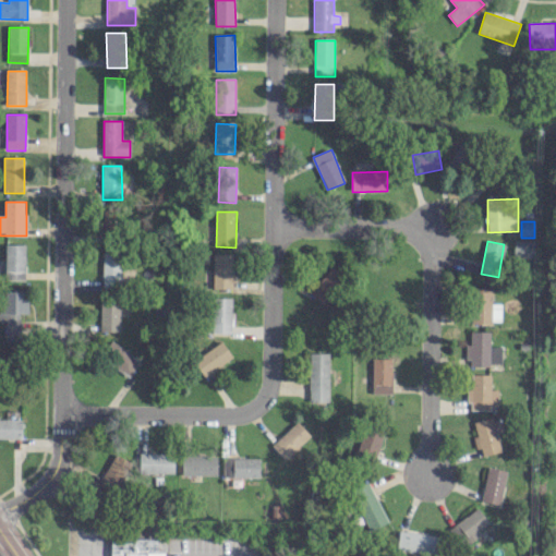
[(534,242),(515,241),(514,258),(533,258),(534,242)]
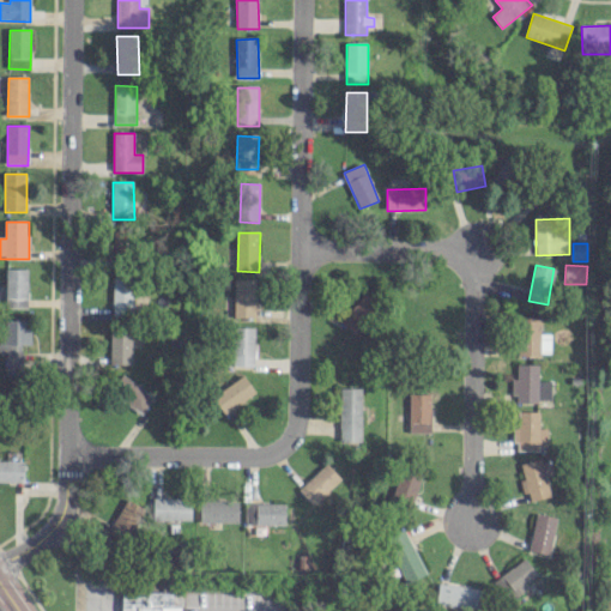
[(28,309),(29,271),(7,270),(7,309),(28,309)]
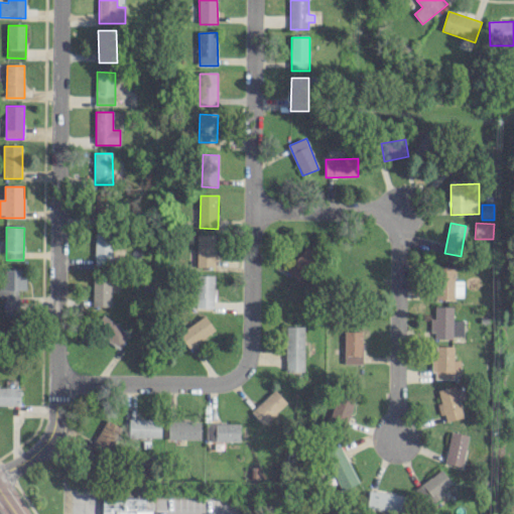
[(198,267),(216,268),(217,236),(199,236),(198,267)]
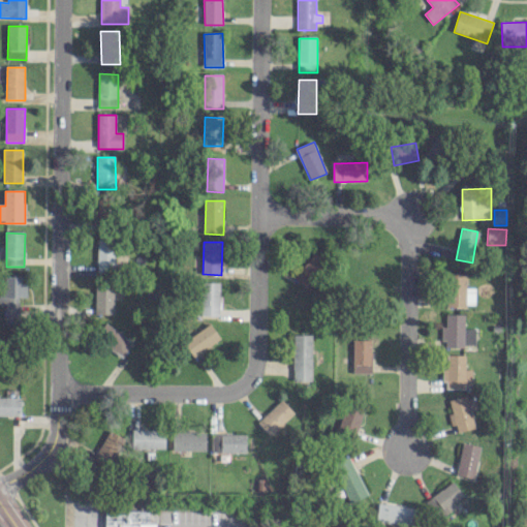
[(116,274),(117,248),(98,247),(97,273),(116,274)]
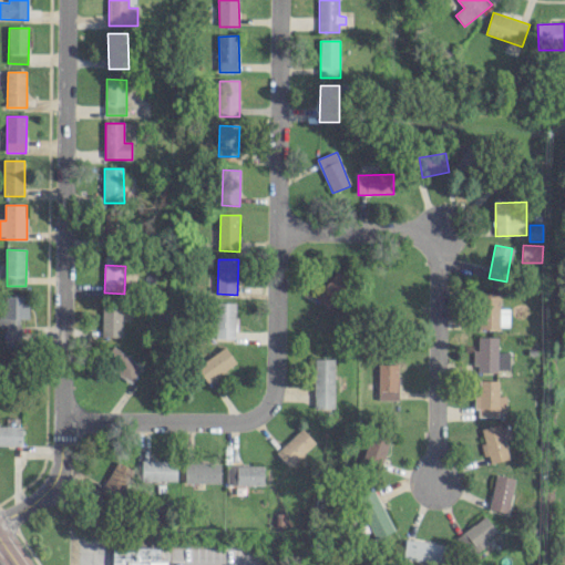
[(353,284),(339,271),(316,299),(331,311),(353,284)]
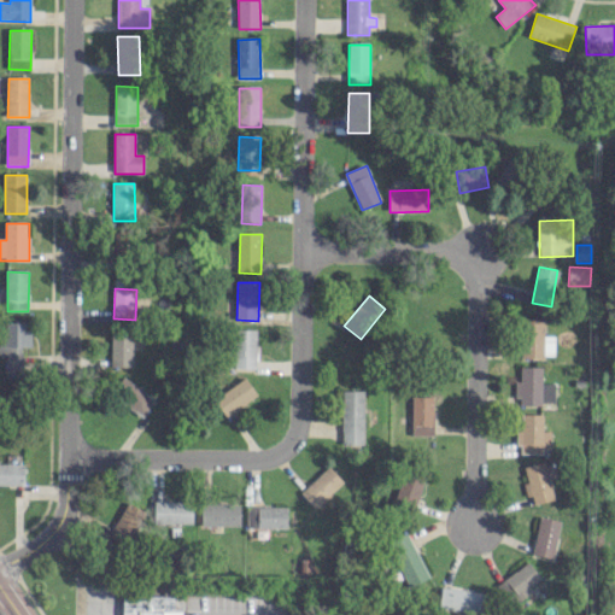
[(521,358),(555,358),(555,338),(545,338),(545,321),(522,320),(521,358)]
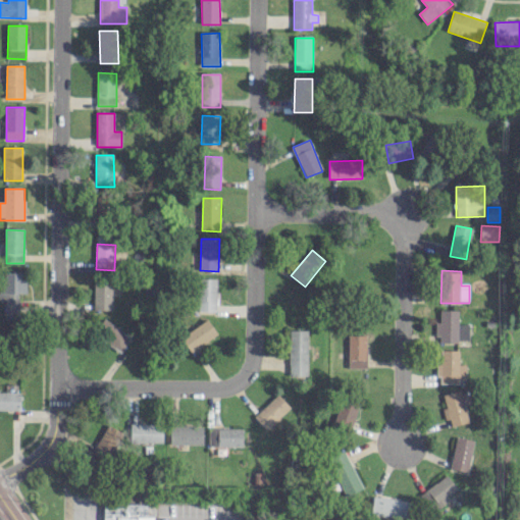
[(28,273),(6,273),(6,281),(0,280),(0,300),(5,301),(5,320),(19,320),(20,295),(27,295),(28,273)]
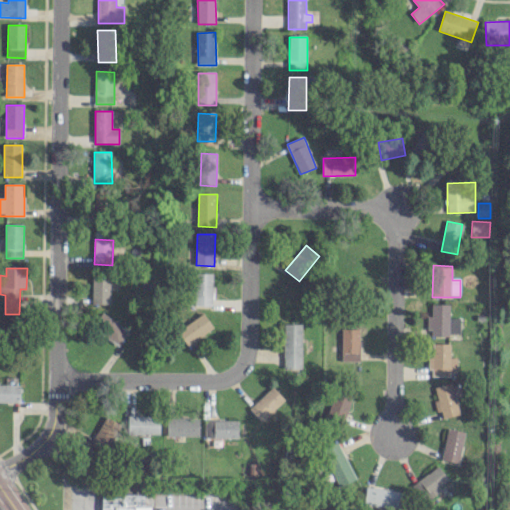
[(213,307),(214,275),(197,274),(196,306),(213,307)]
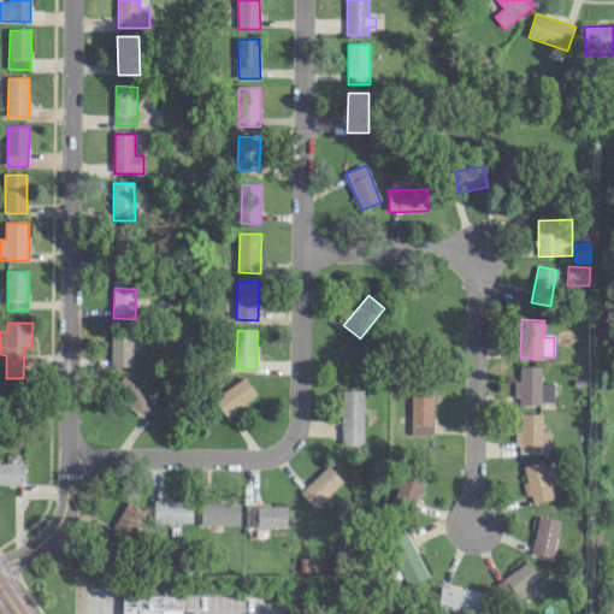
[(133,367),(134,335),(112,334),(112,367),(133,367)]
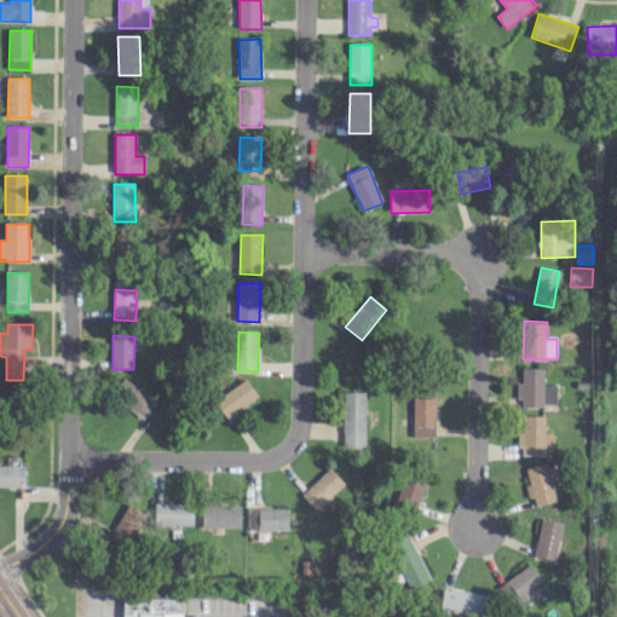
[(519,405),(558,407),(558,386),(545,386),(545,369),(523,369),(523,384),(519,384),(519,405)]
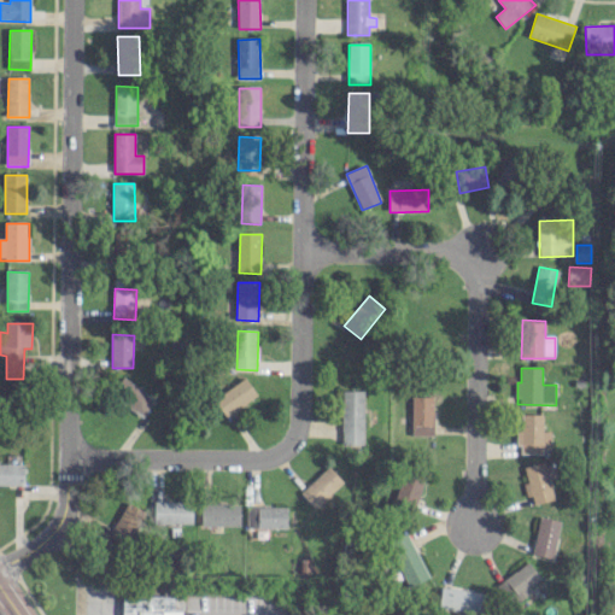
[(146,416),(157,399),(123,379),(112,397),(146,416)]
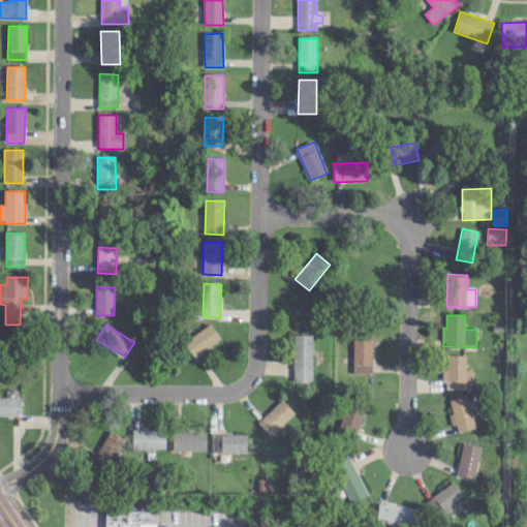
[(184,343),(194,359),(221,339),(211,324),(184,343)]
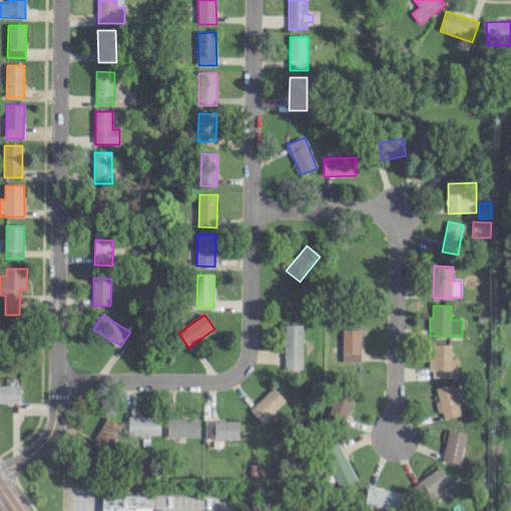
[(286,371),(304,370),(304,326),(285,326),(286,371)]
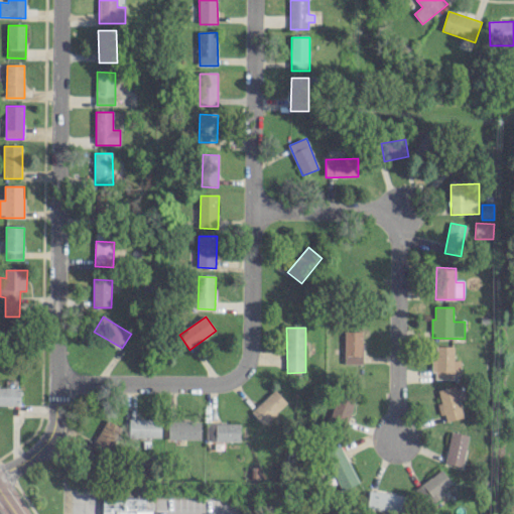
[(346,365),(363,365),(364,333),(346,332),(346,365)]
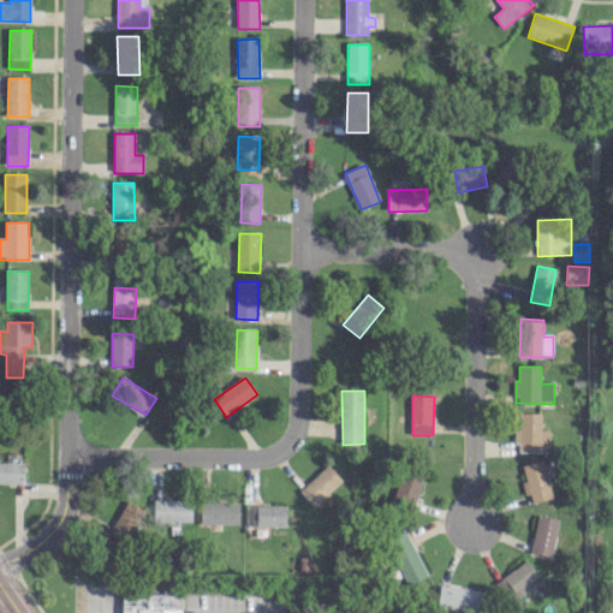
[(517,453),(549,453),(551,430),(541,430),(542,415),(517,414),(517,453)]
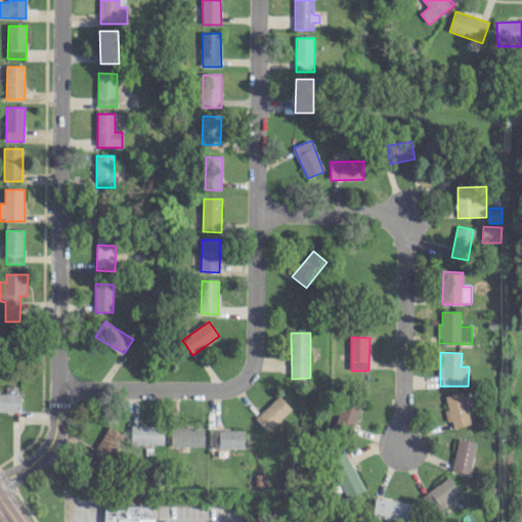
[(451,430),(472,424),(463,393),(445,397),(449,411),(447,411),(451,430)]
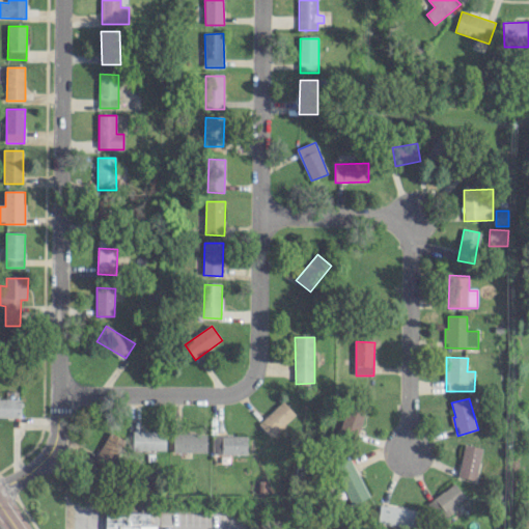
[(22,400),(0,399),(0,418),(22,419),(22,400)]
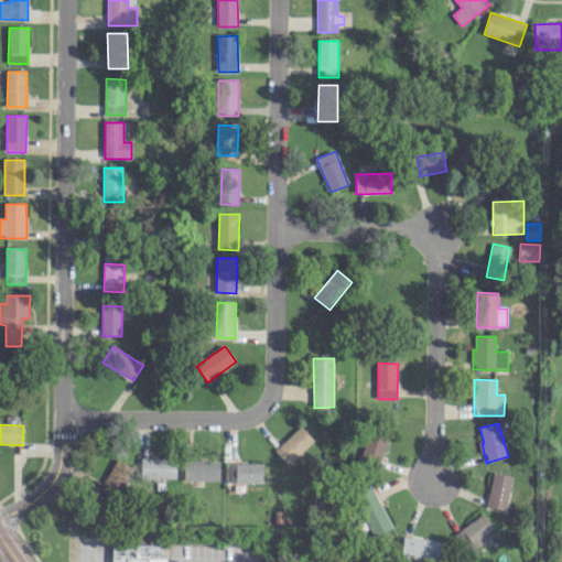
[(315,442),(301,428),(276,451),(289,466),(315,442)]
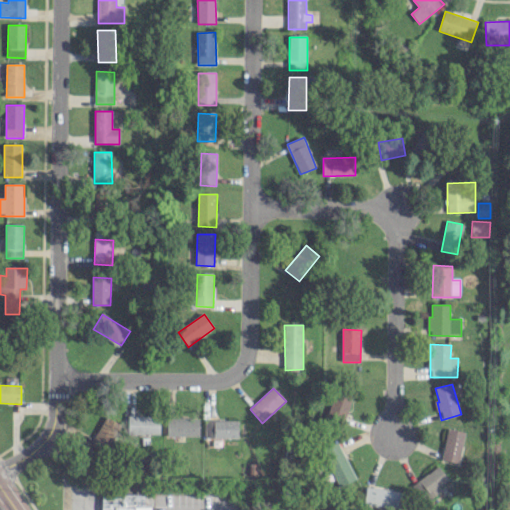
[(353,397),(336,392),(328,416),(346,422),(353,397)]
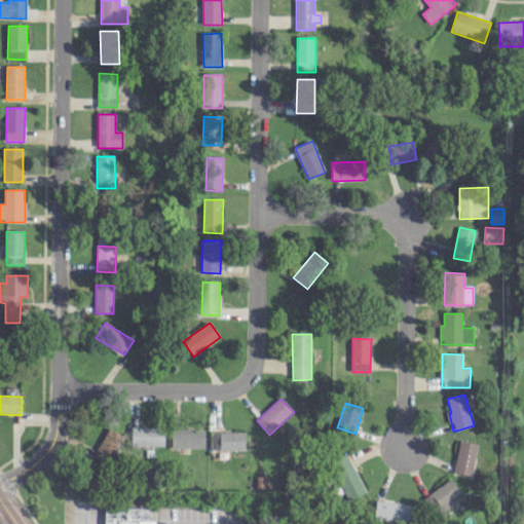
[(165,447),(164,427),(133,428),(134,447),(165,447)]
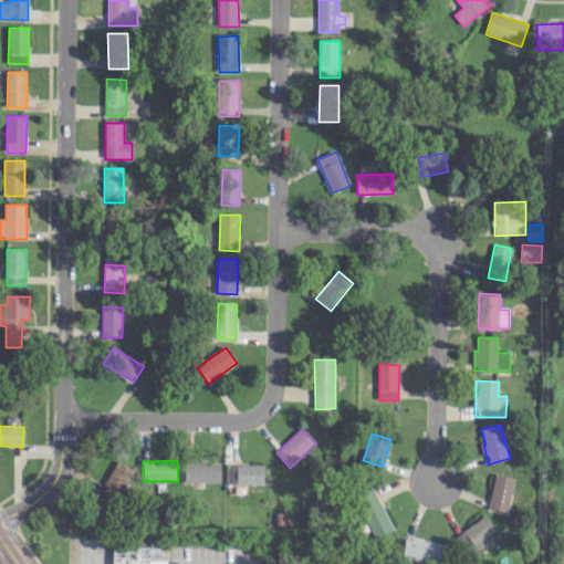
[(118,504),(135,471),(118,462),(101,494),(118,504)]
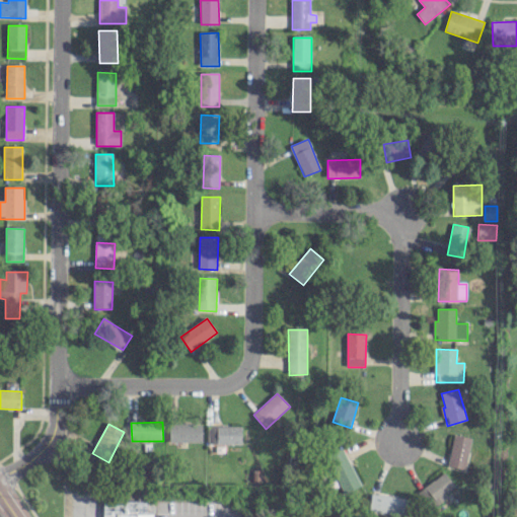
[(203,425),(171,424),(170,443),(203,443),(203,425)]
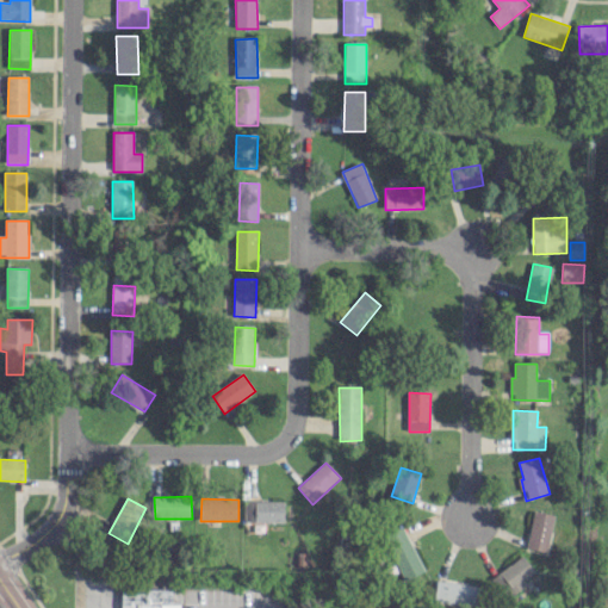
[(285,503),(247,502),(246,523),(285,525),(285,503)]
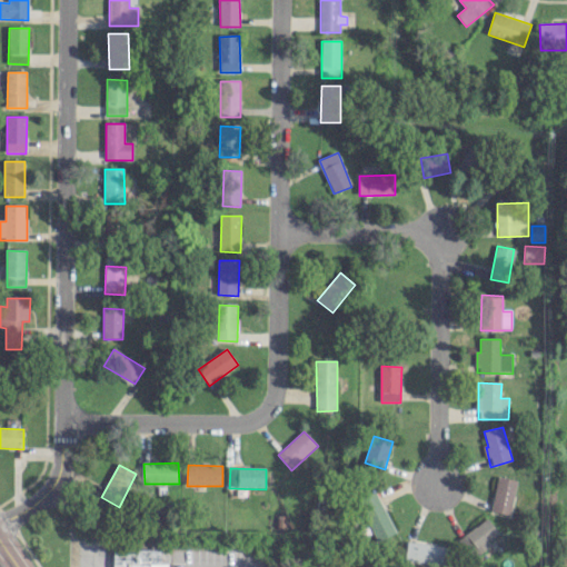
[(517,480),(497,478),(493,514),(511,516),(517,480)]
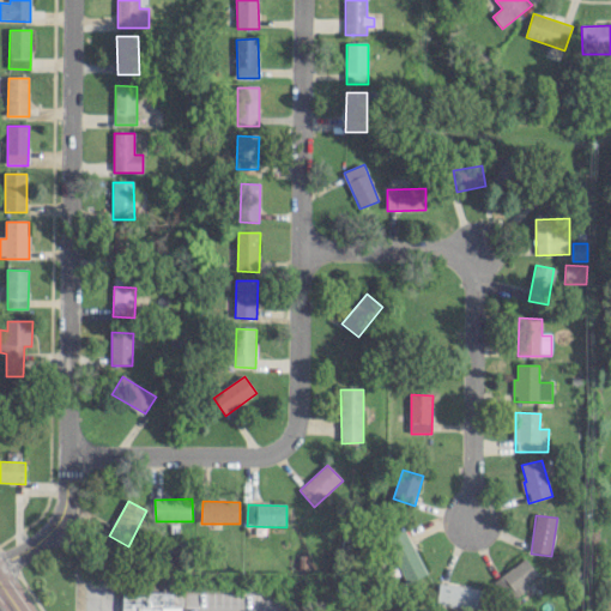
[(428,575),(405,531),(385,542),(406,586),(428,575)]
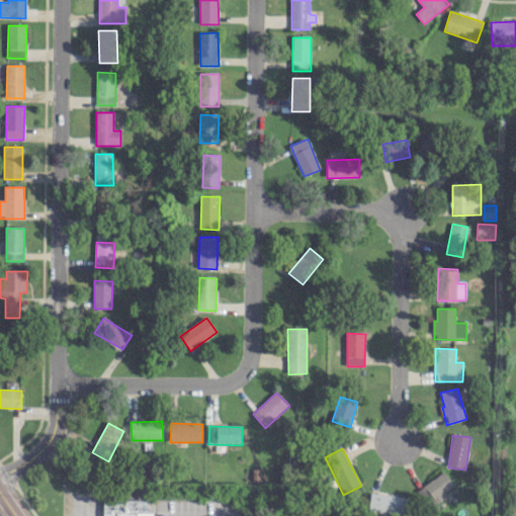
[(431,510),(444,500),(441,497),(454,486),(443,471),(417,494),(431,510)]
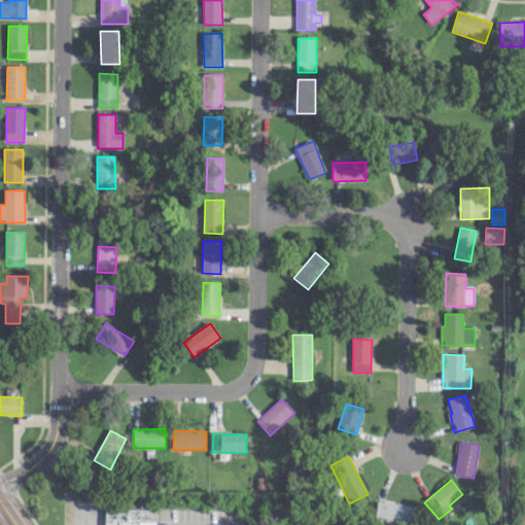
[(413,504),(378,503),(377,523),(394,524),(412,524),(413,504)]
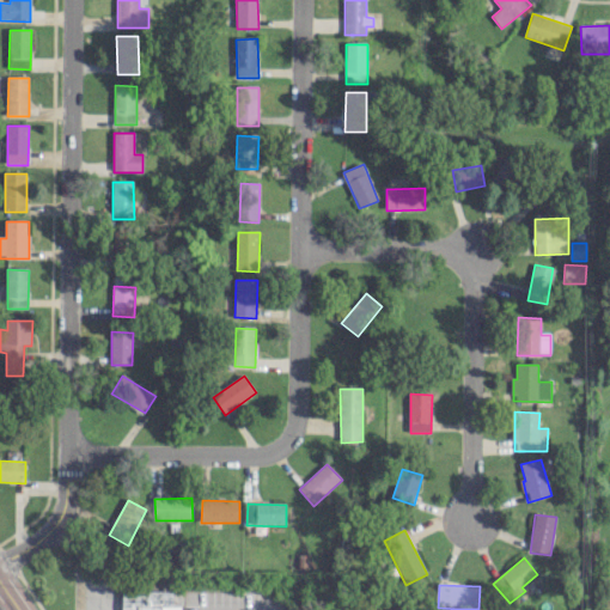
[(122,592),(122,609),(182,609),(181,592),(122,592)]
